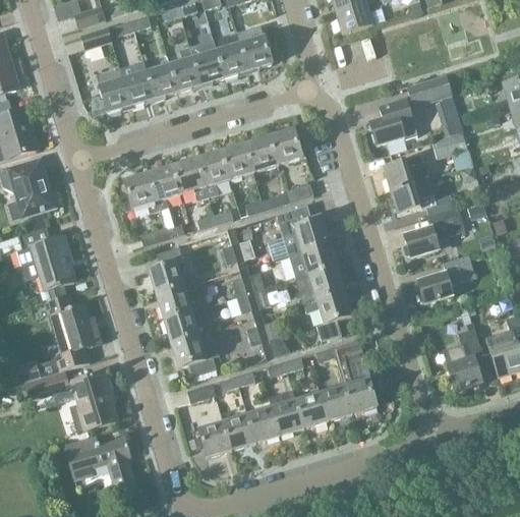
[(125,3),(128,13),(145,8),(142,0),(135,0),(125,3)]
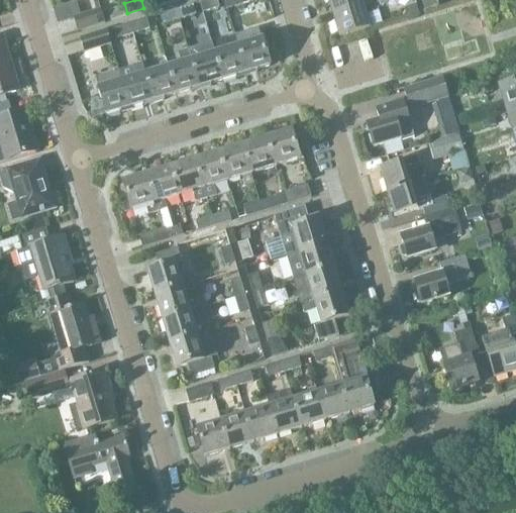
[(202,10),(219,5),(217,0),(199,0),(202,10)]
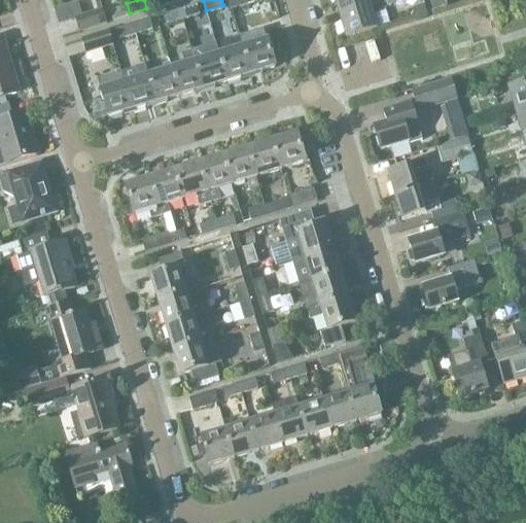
[(336,0),(340,10),(372,0),(336,0)]
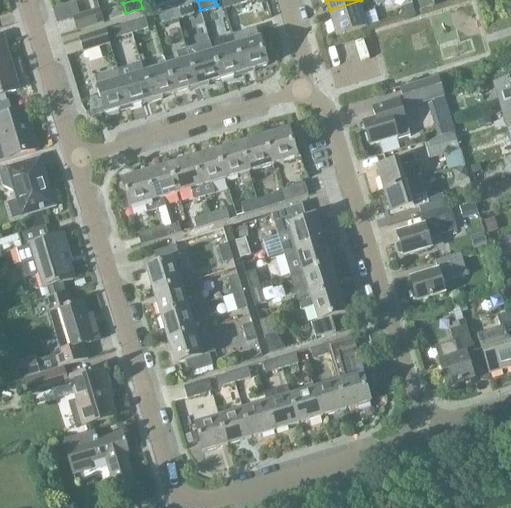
[(337,33),(368,23),(361,0),(330,10),(337,33)]
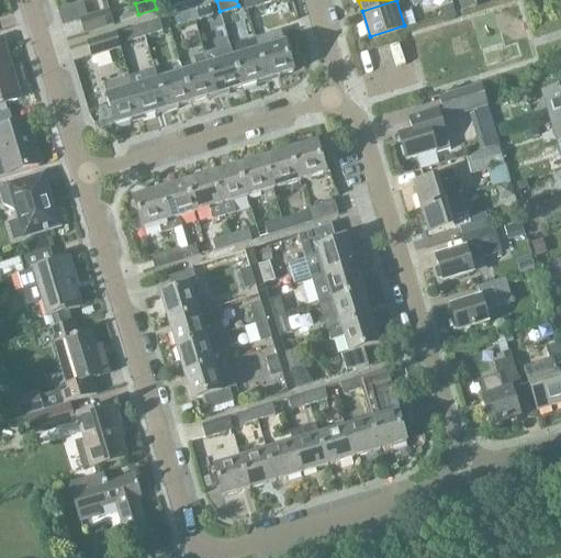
[(210,1),(192,7),(194,18),(213,12),(210,1)]
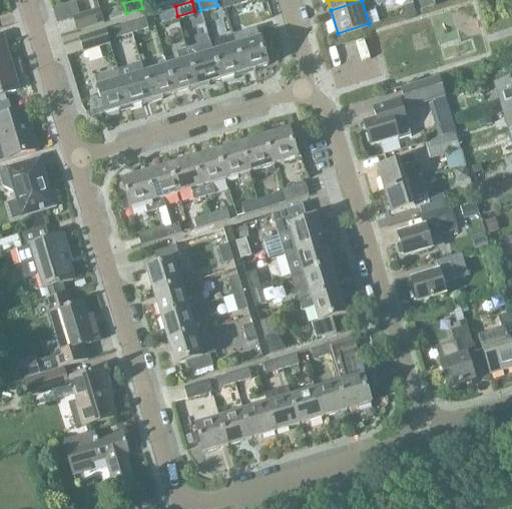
[(109,18),(126,13),(123,3),(106,8),(109,18)]
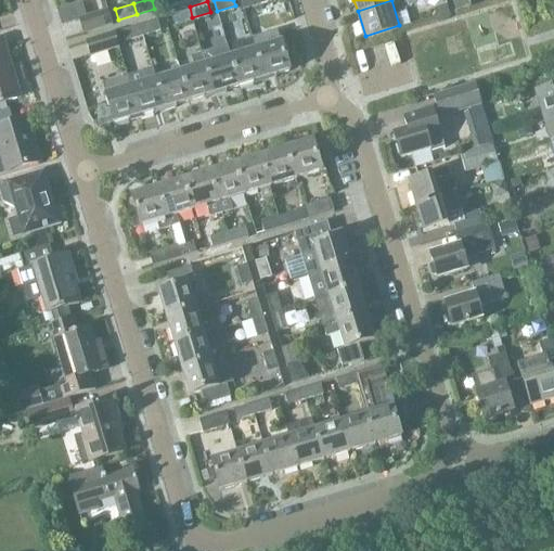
[(86,13),(78,15),(78,17),(82,31),(112,23),(112,22),(107,7),(86,13)]
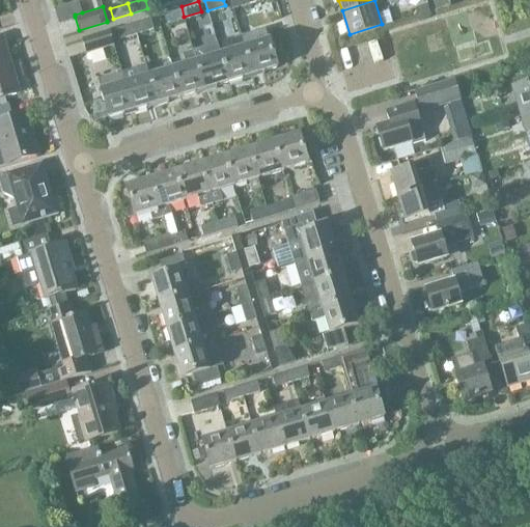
[(184,17),(182,6),(164,11),(167,22),(184,17)]
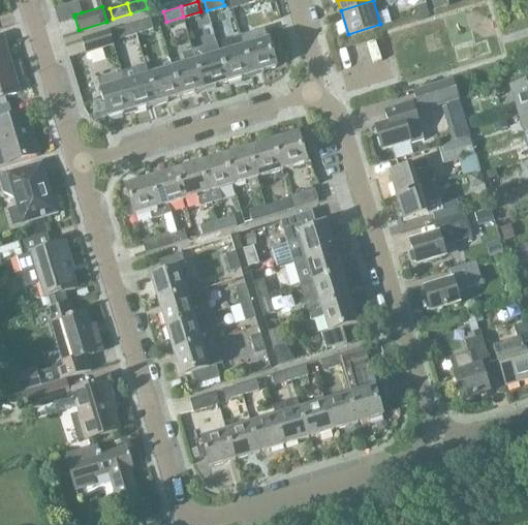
[(149,17),(132,22),(135,31),(152,26),(149,17)]
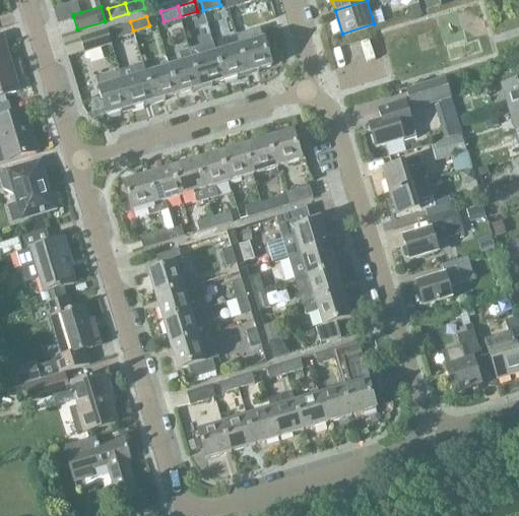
[(130,21),(114,26),(117,36),(133,30),(130,21)]
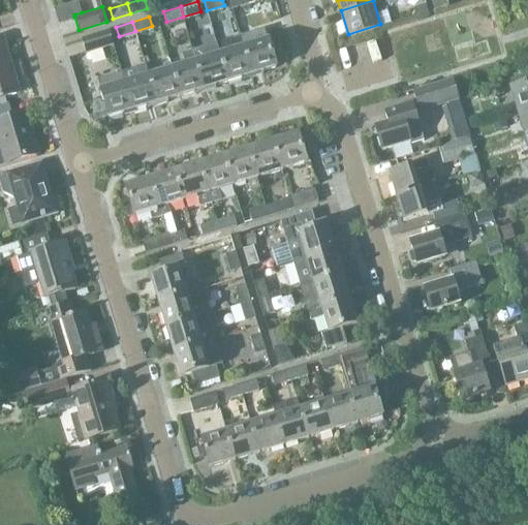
[(239,33),(242,44),(243,44),(251,72),(275,65),(267,37),(264,26),(239,33)]
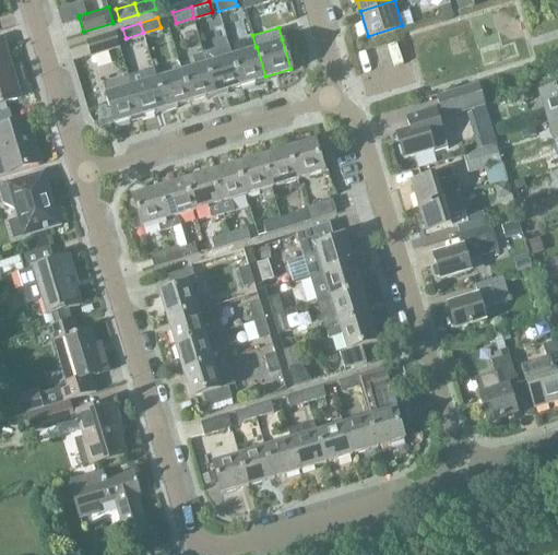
[(119,45),(115,31),(86,38),(90,52),(119,45)]
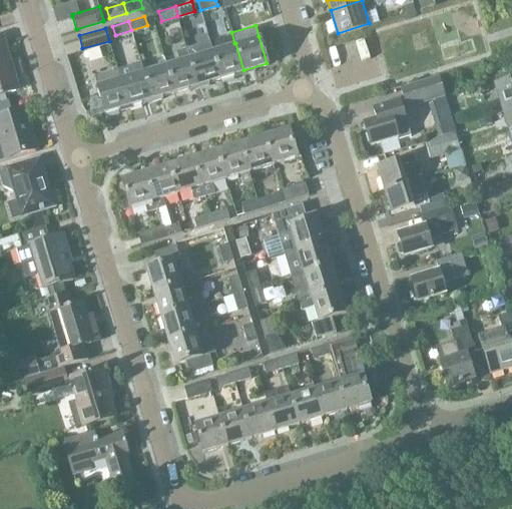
[(0,91),(18,86),(3,34),(0,34),(0,91)]
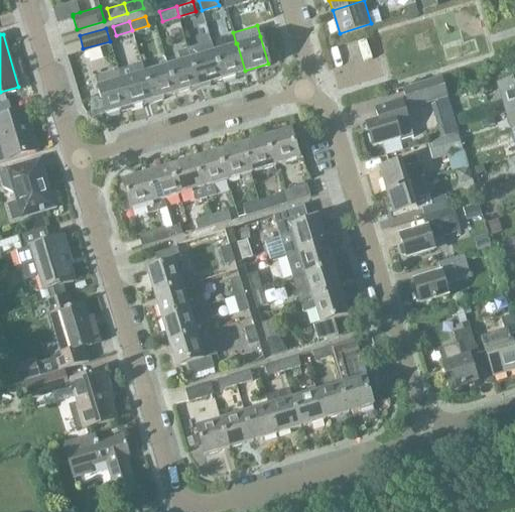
[(211,39),(188,46),(200,84),(223,78),(214,49),(211,39)]
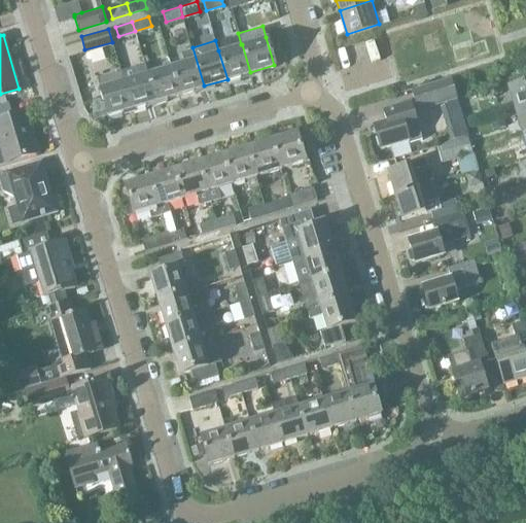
[(242,44),(241,44),(219,50),(218,50),(228,79),(250,72),(242,44)]
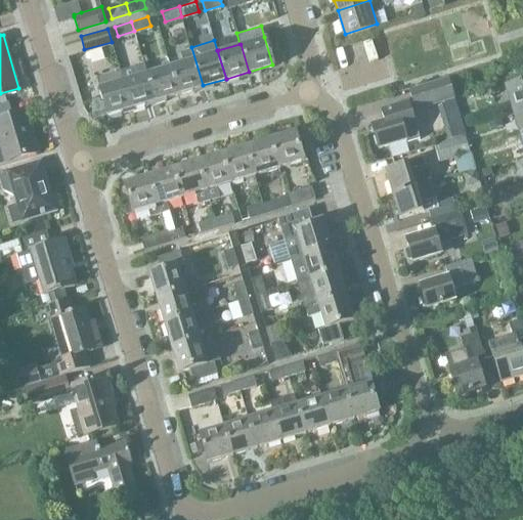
[(183,61),(171,65),(179,92),(203,85),(191,47),(180,51),(183,61)]
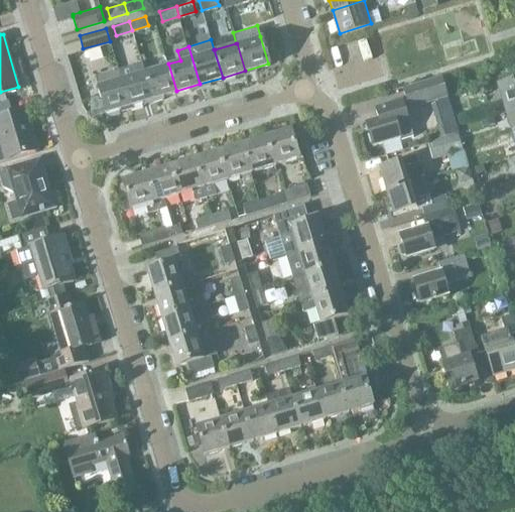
[(141,60),(119,68),(130,105),(153,98),(145,71),(141,60)]
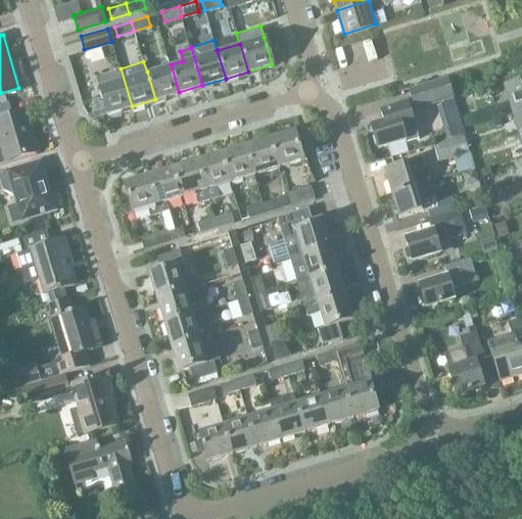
[(171,64),(147,72),(155,99),(179,92),(171,64)]
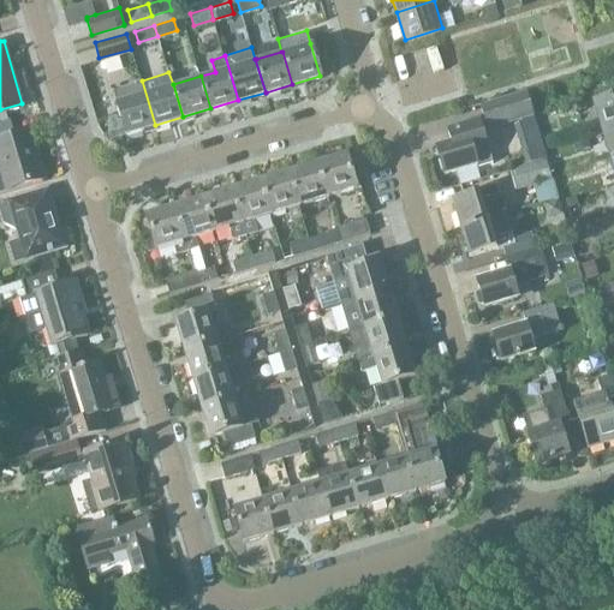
[(142,81),(114,89),(120,111),(127,133),(155,125),(142,81)]
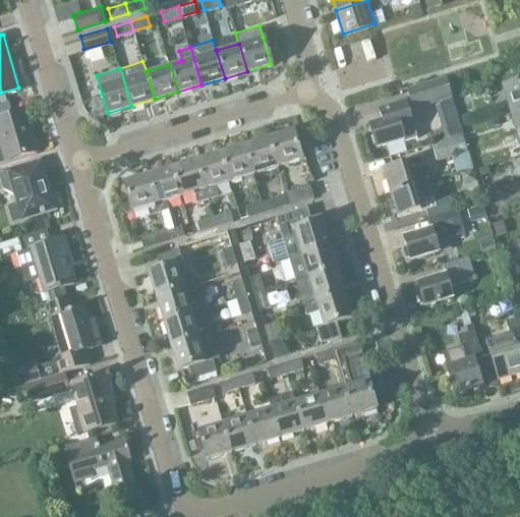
[(412,107),(451,96),(445,75),(406,88),(412,107)]
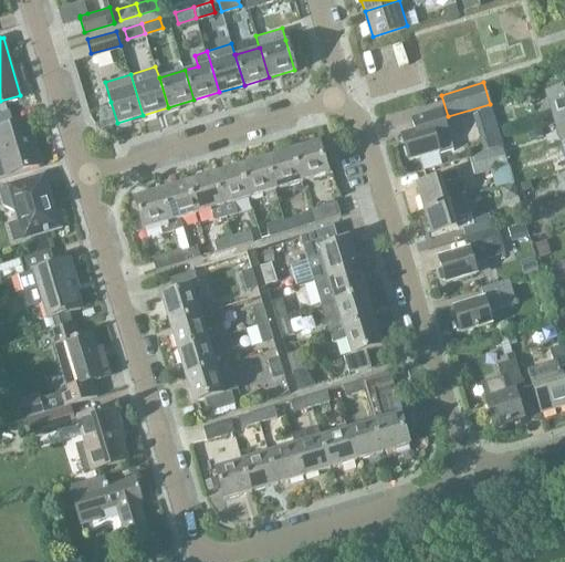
[(564,83),(546,90),(554,115),(564,111),(564,83)]
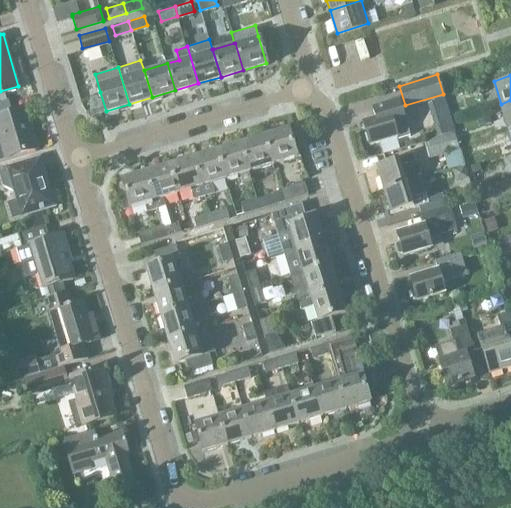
[(363,120),(369,142),(408,130),(402,108),(401,108),(398,97),(372,105),(375,116),(363,120)]
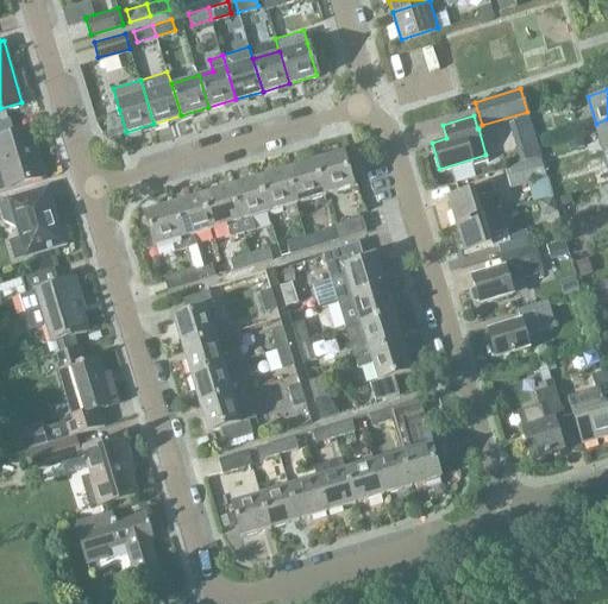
[(8,117),(0,119),(0,186),(43,172),(29,125),(13,130),(8,117)]
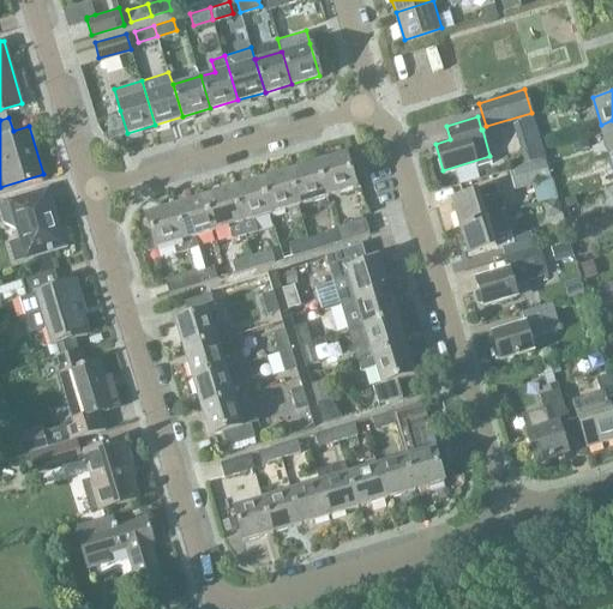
[(612,120),(601,125),(610,152),(612,151),(612,120)]
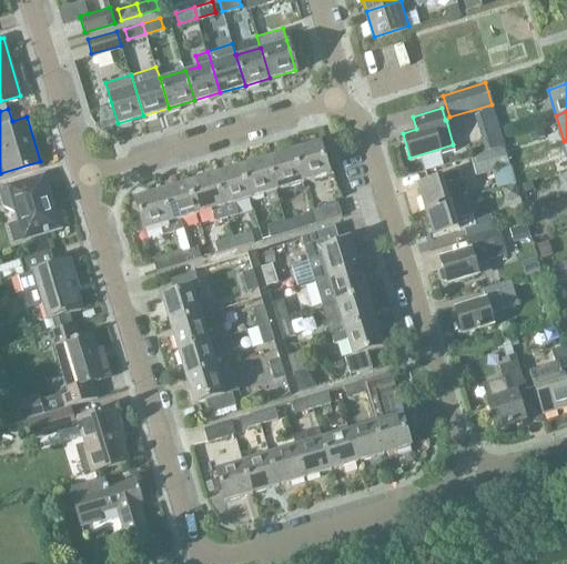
[(496,124),(458,132),(463,152),(500,144),(496,124)]
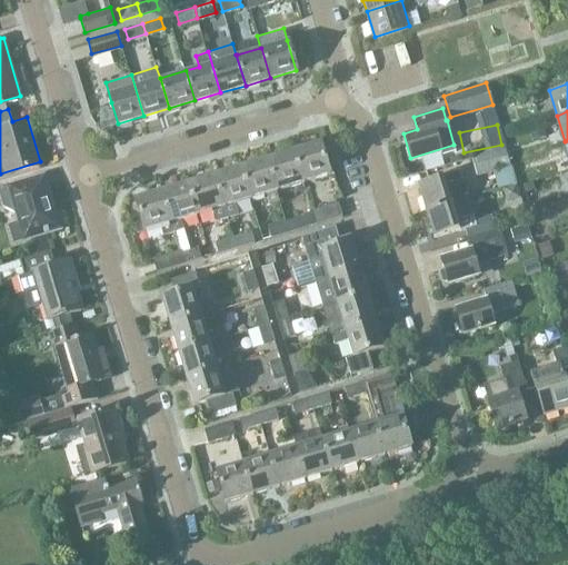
[(319,141),(294,149),(302,179),(328,170),(328,169),(319,141)]
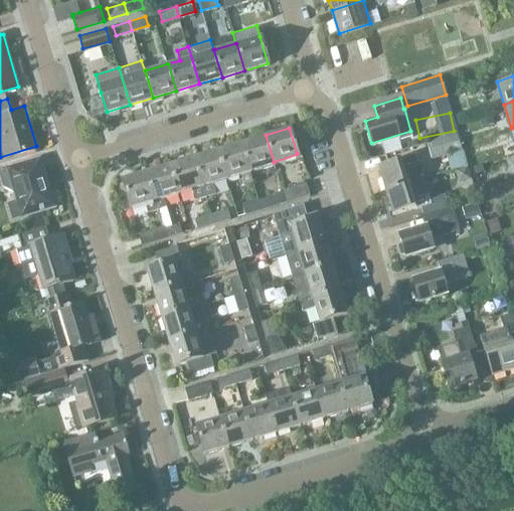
[(431,155),(462,146),(458,132),(454,133),(435,138),(426,140),(431,155)]
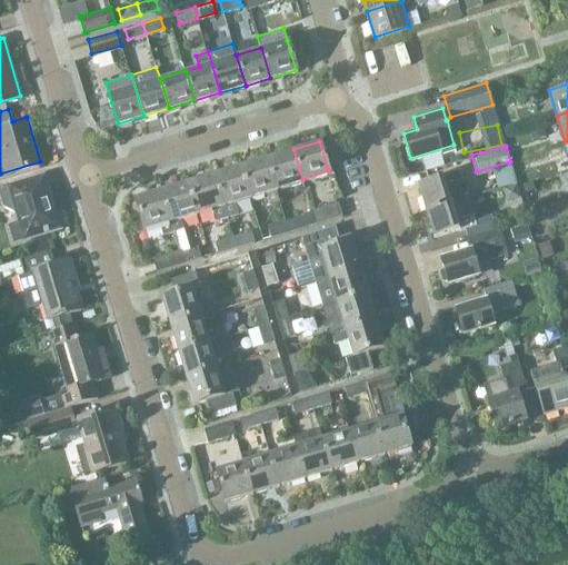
[(294,149),(267,157),(276,187),(302,179),(294,149)]
